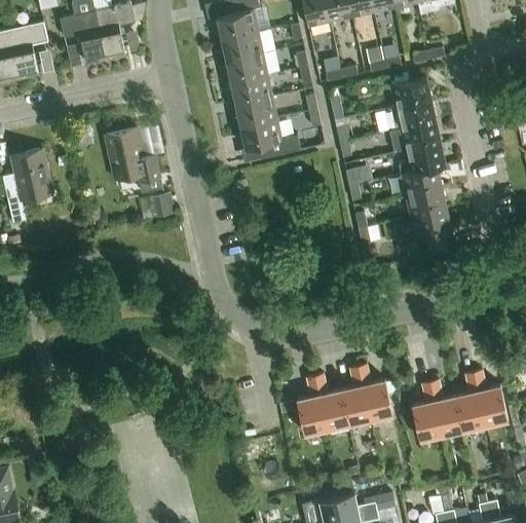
[(37,0),(40,10),(48,8),(46,0),(37,0)]
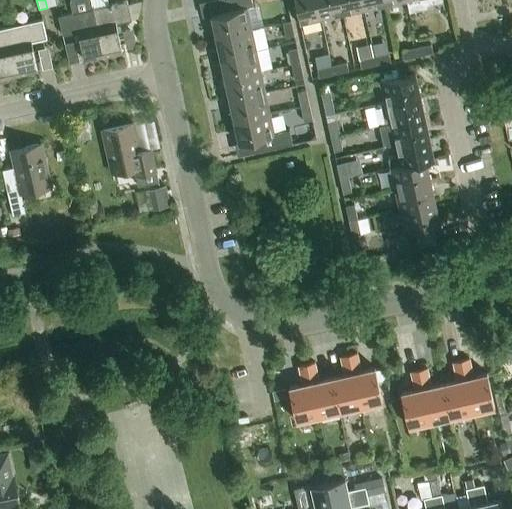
[(45,0),(47,8),(56,6),(54,0),(45,0)]
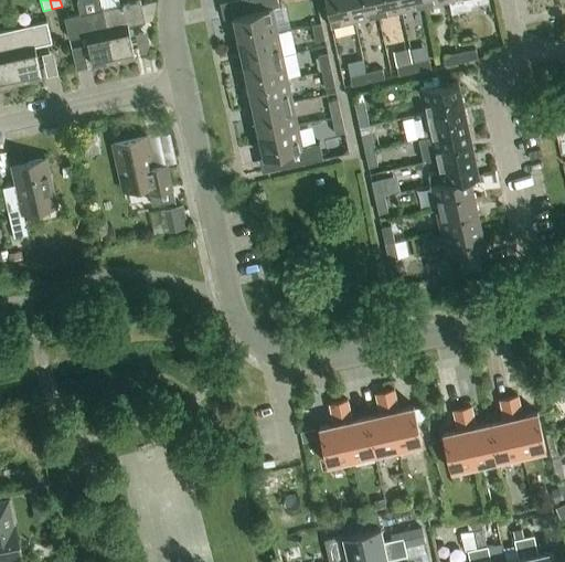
[(77,4),(81,17),(64,21),(68,42),(86,38),(93,70),(114,65),(102,12),(103,12),(99,0),(78,0),(78,1),(78,2),(77,3),(77,4)]
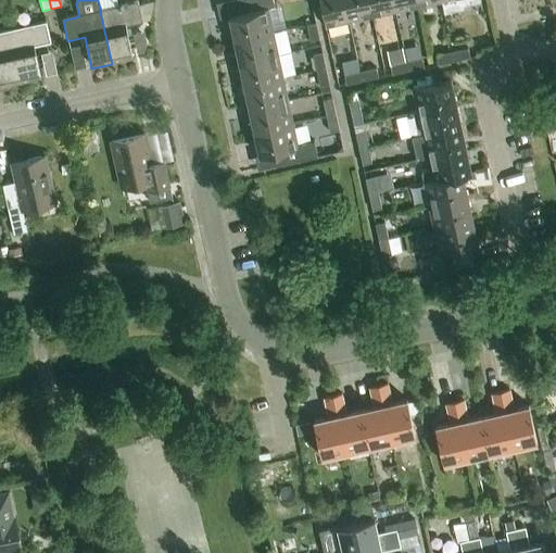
[(234,42),(273,35),(267,11),(274,10),(272,0),(252,0),(242,2),(245,15),(229,20),(234,42)]
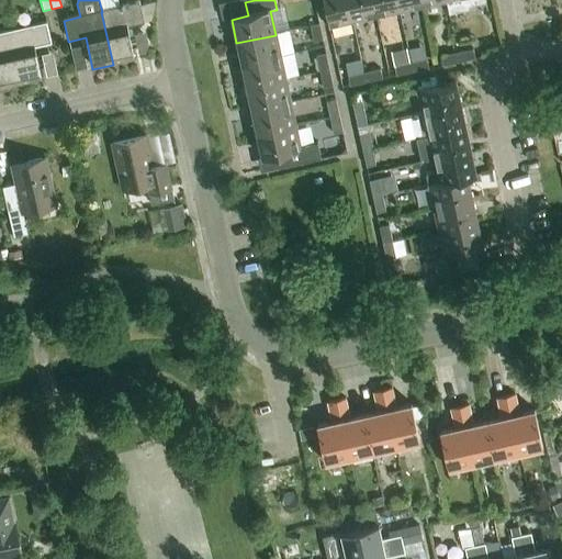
[(322,0),(329,30),(352,24),(347,0),(322,0)]
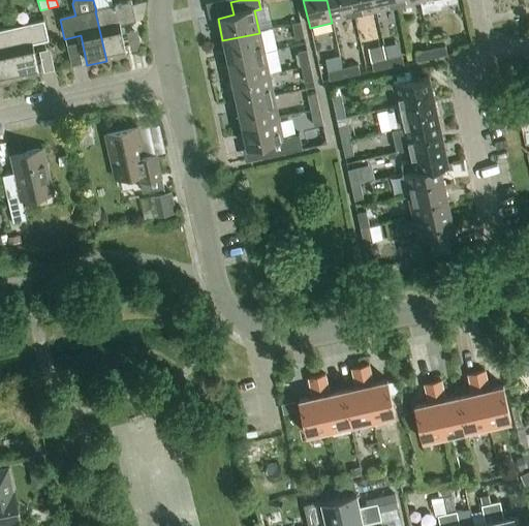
[(349,0),(327,0),(332,23),(353,19),(349,0)]
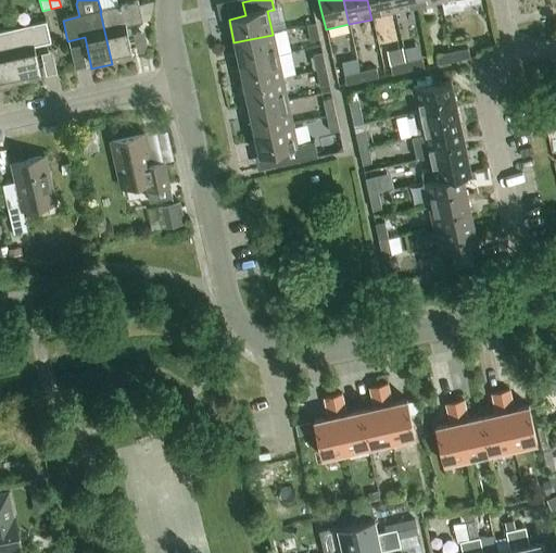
[(391,0),(367,0),(371,20),(395,14),(391,0)]
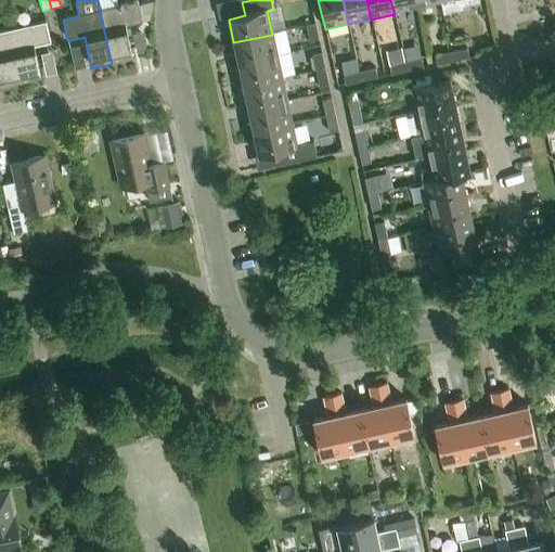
[(414,0),(390,0),(395,14),(417,9),(414,0)]
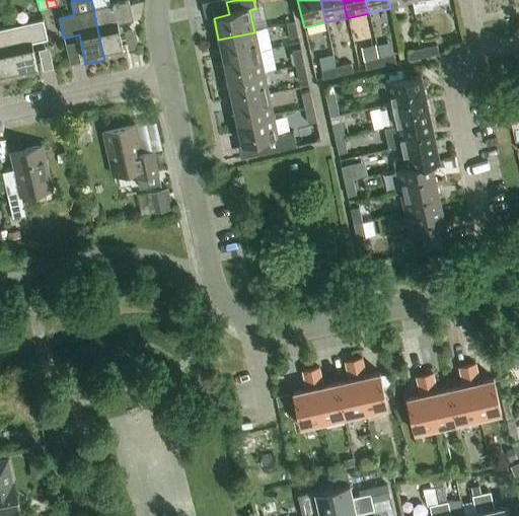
[(410,0),(387,0),(390,8),(412,4),(410,0)]
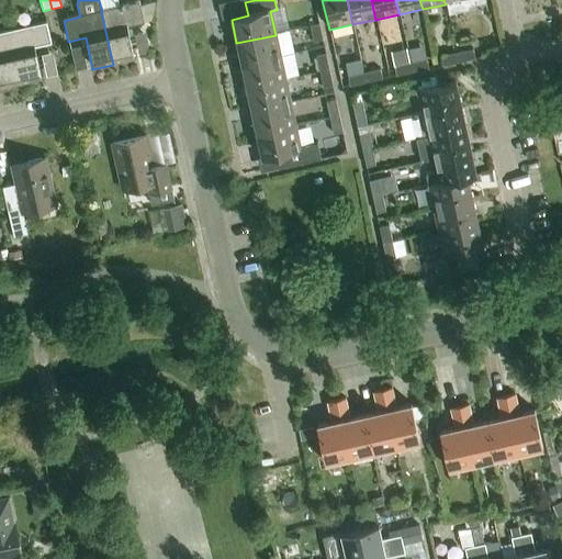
[(444,0),(446,4),(447,4),(449,15),(467,12),(471,8),(484,6),(483,0),(444,0)]
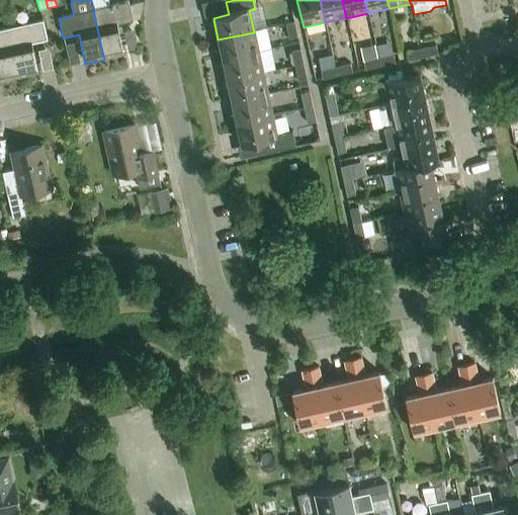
[(93,11),(104,60),(123,55),(116,26),(133,23),(128,3),(94,11),(93,11)]
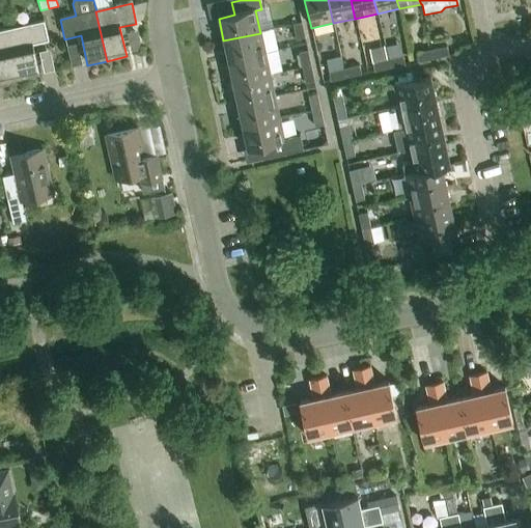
[(8,31),(19,80),(38,76),(32,47),(48,43),(44,23),(8,31)]
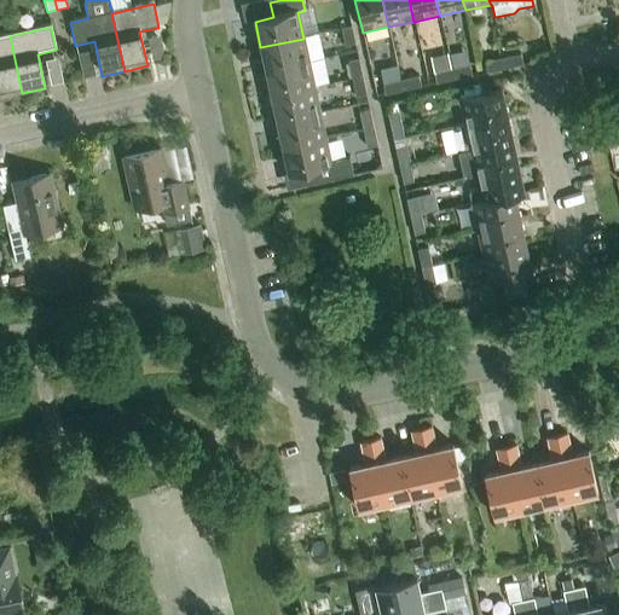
[(356,45),(351,27),(341,29),(345,47),(356,45)]
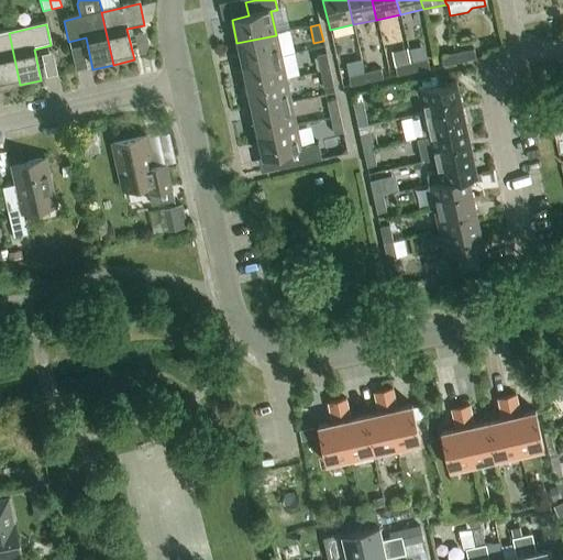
[(0,89),(20,85),(9,33),(0,34),(0,89)]
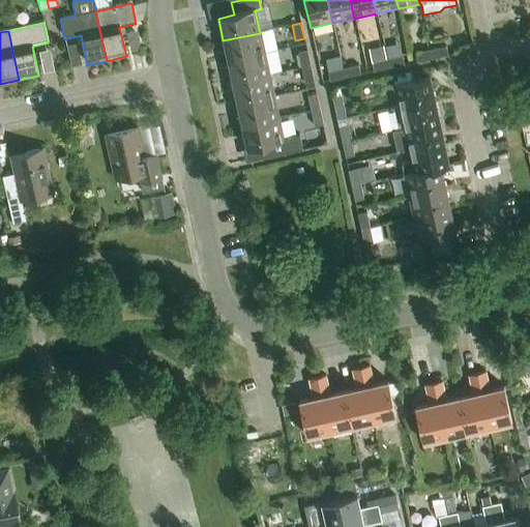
[(264,55),(260,33),(223,40),(228,62),(264,55)]
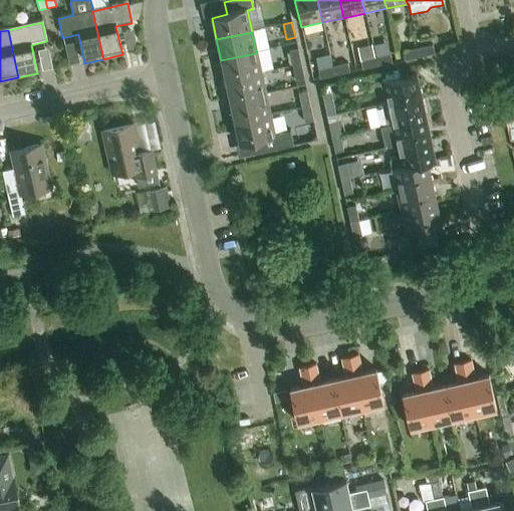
[(433,46),(418,49),(419,57),(434,54),(433,46)]
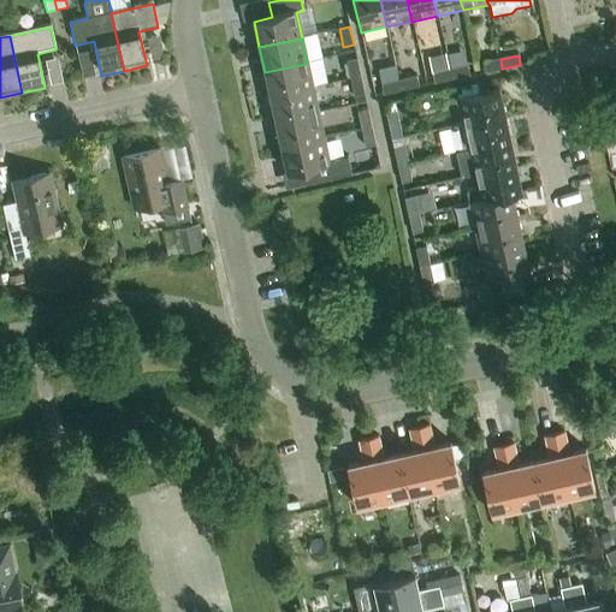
[(485,72),(502,69),(501,59),(483,63),(485,72)]
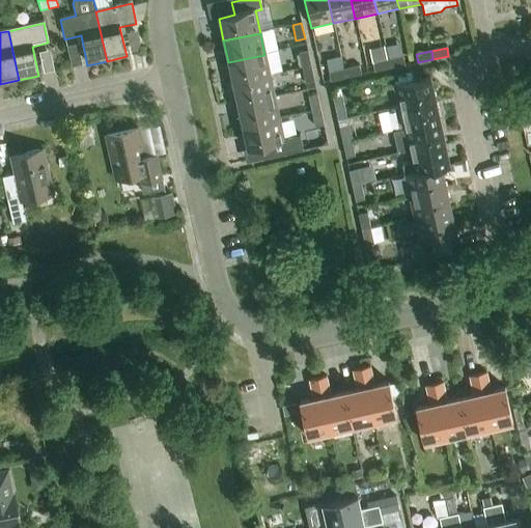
[(299,54),(302,70),(311,67),(307,52),(299,54)]
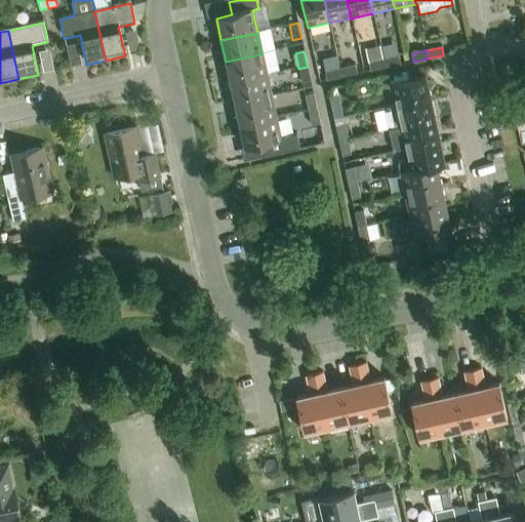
[(267,76),(261,54),(226,62),(230,84),(267,76)]
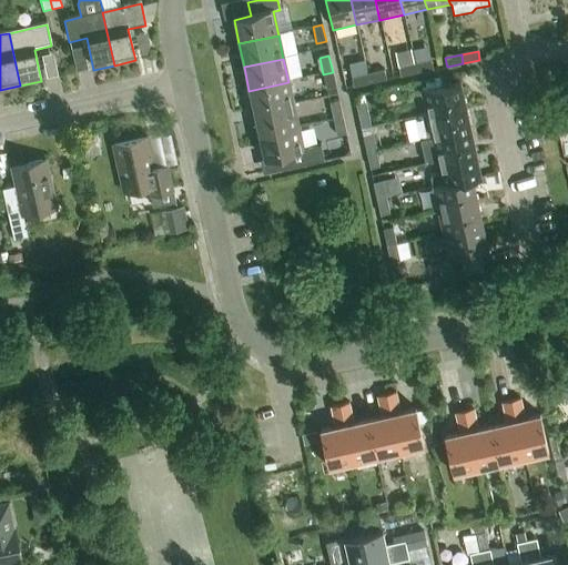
[(432,61),(414,66),(416,74),(433,70),(432,61)]
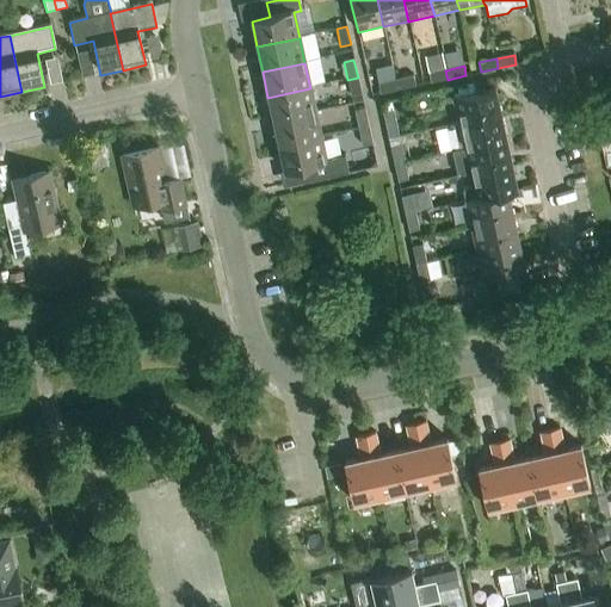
[(431,84),(448,80),(445,70),(429,74),(431,84)]
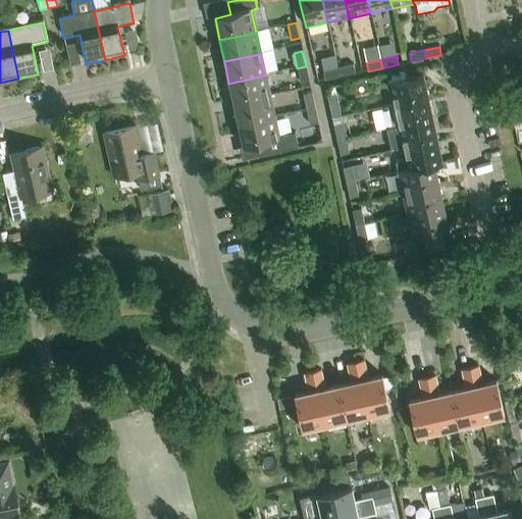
[(353,65),(337,69),(340,78),(355,74),(353,65)]
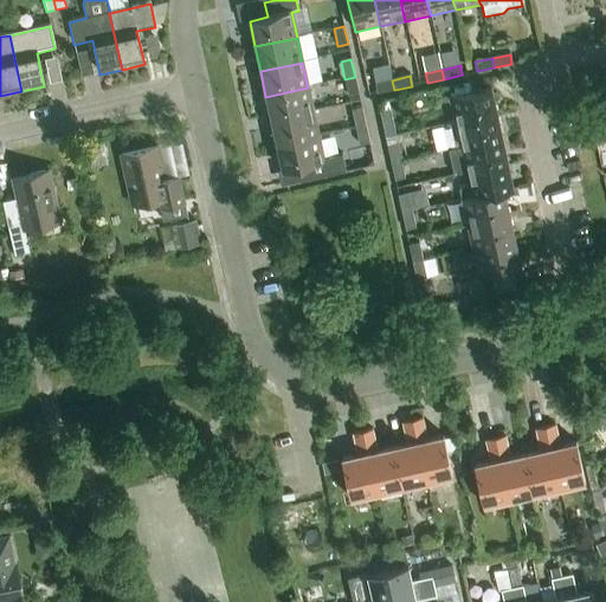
[(359,95),(355,77),(345,79),(349,97),(359,95)]
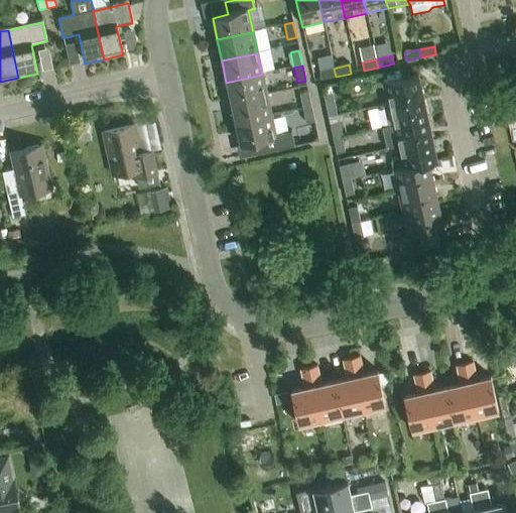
[(321,80),(336,77),(334,69),(319,71),(321,80)]
